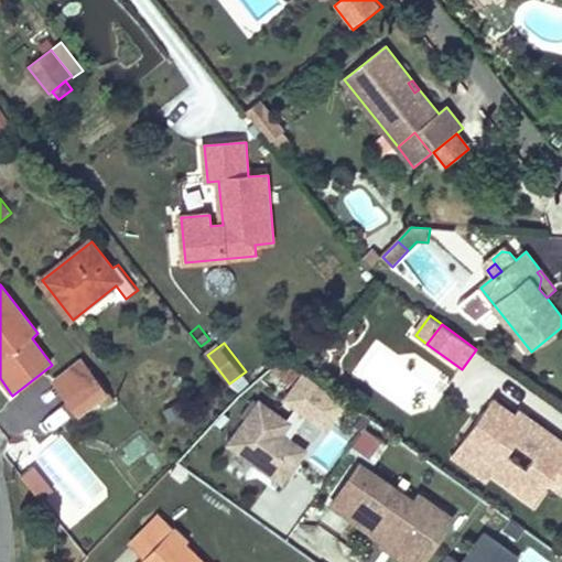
[(284,359),(271,370),(296,389),(306,375),(284,359)]
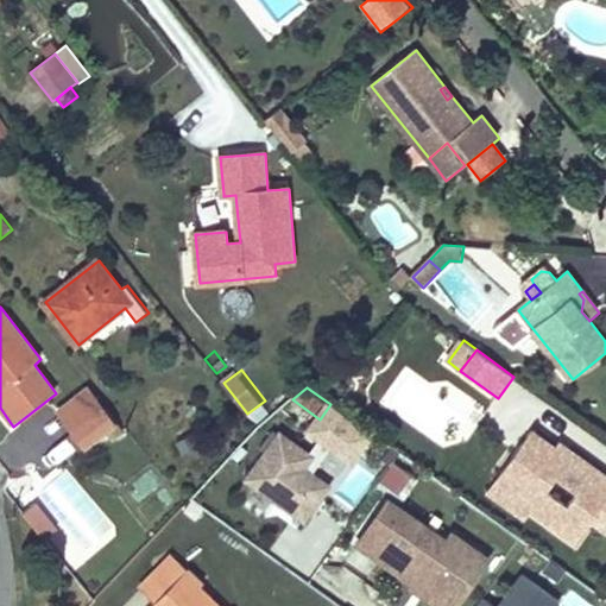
[(88,391),(63,411),(75,427),(100,406),(88,391)]
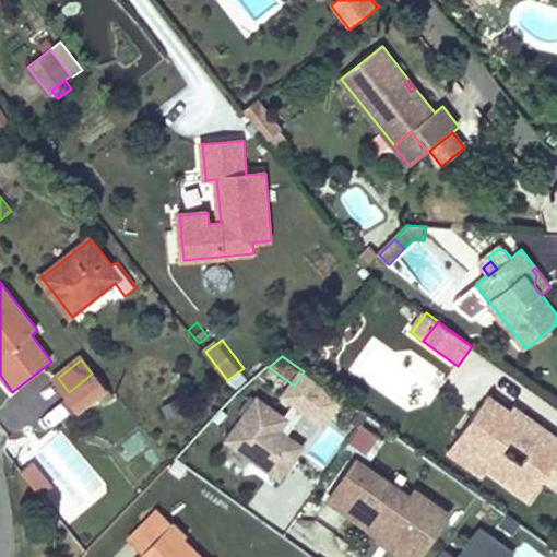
[(304,371),(294,386),(285,398),(324,424),(343,399),(304,371)]
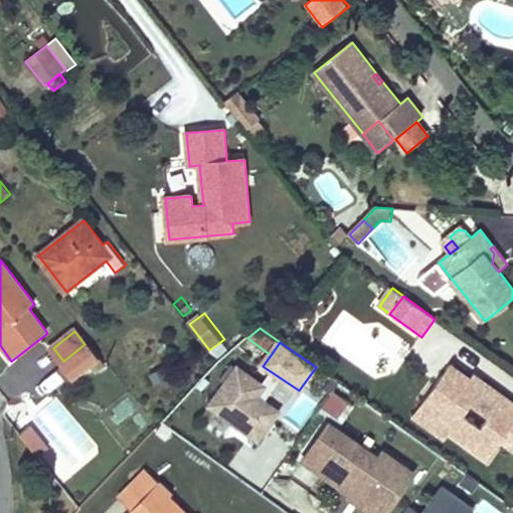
[(63,361),(53,348),(50,350),(72,378),(98,359),(86,344),(84,344),(63,361)]
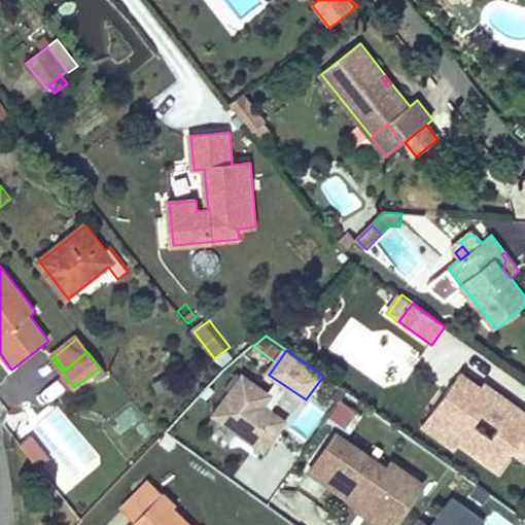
[(461,374),(432,413),(465,435),(460,442),(461,444),(500,470),(514,452),(524,435),(524,412),(493,389),(490,394),(482,389),(461,374)]
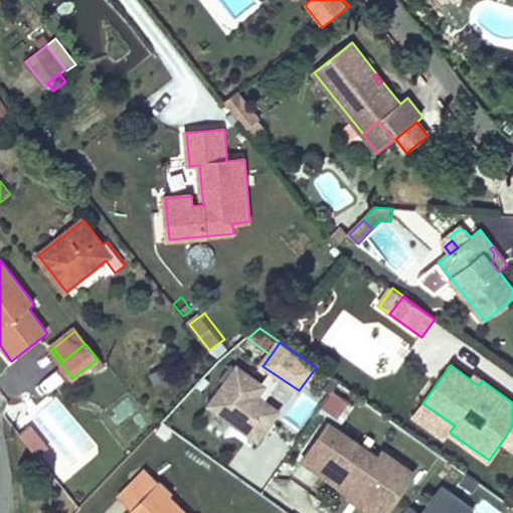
[(163,369),(151,375),(156,384),(168,378),(163,369)]
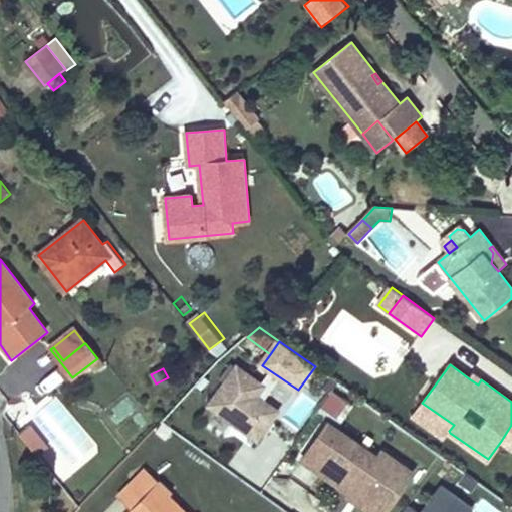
[(481,379),(473,374),(470,379),(478,385),(481,379)]
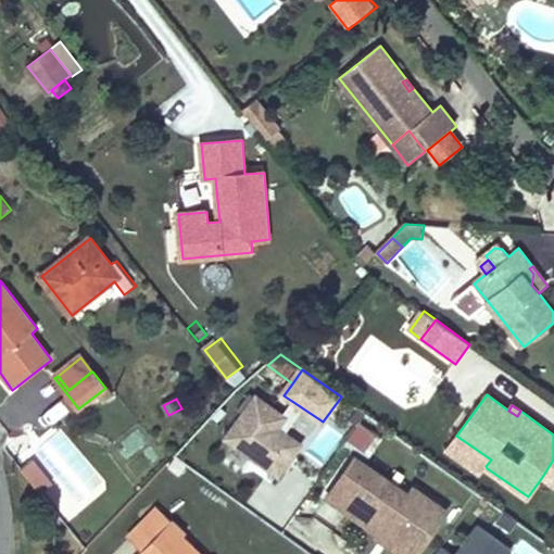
[(359,423),(348,441),(370,454),(381,436),(359,423)]
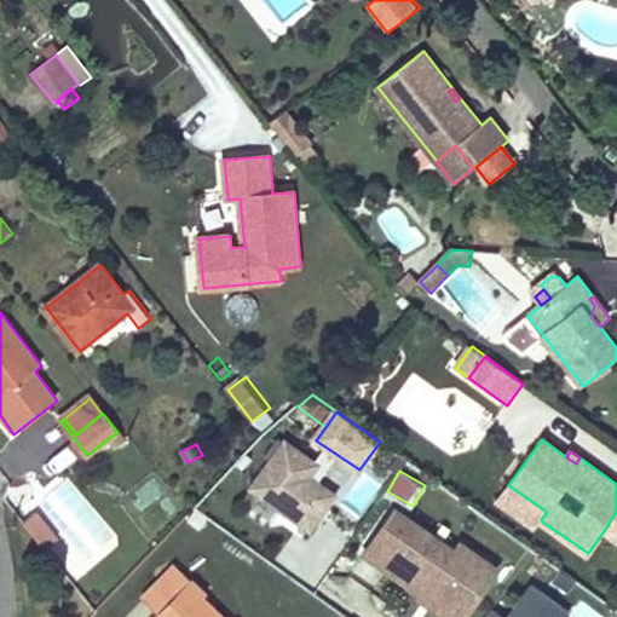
[(70,477),(46,495),(96,563),(121,543),(70,477)]
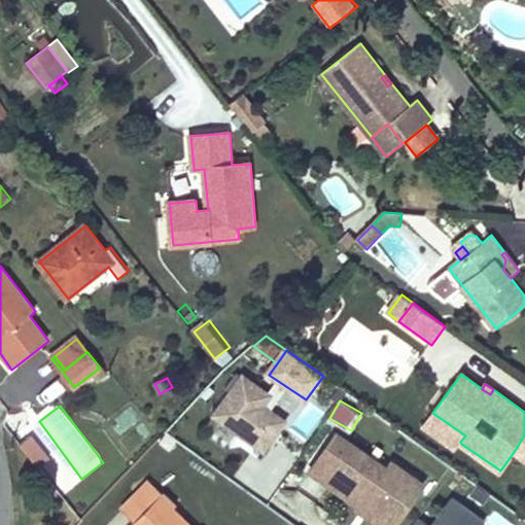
[(424,425),(457,450),(461,444),(460,442),(465,435),(432,413),(424,425)]
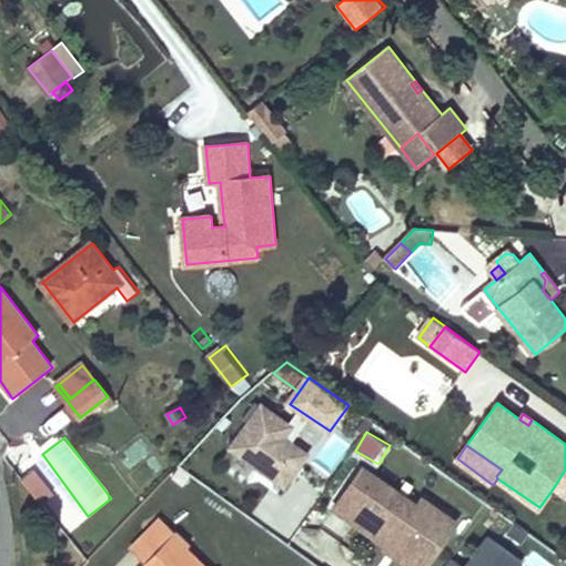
[(365,467),(341,501),(357,513),(353,519),(390,547),(394,539),(427,564),(452,529),(418,506),(365,467)]
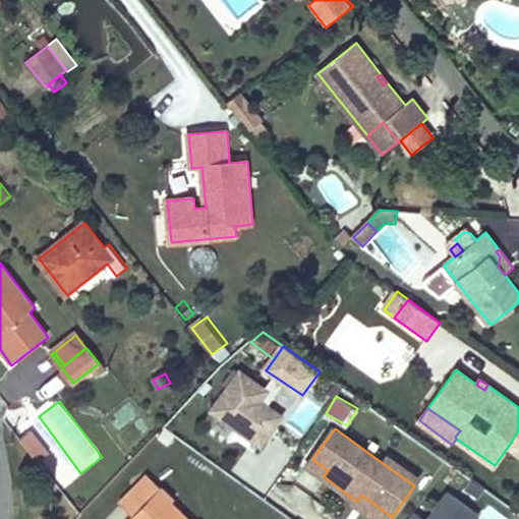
[(178,440),(165,430),(160,438),(173,446),(178,440)]
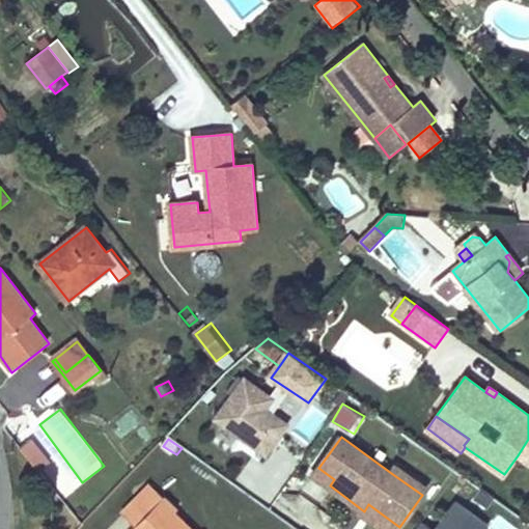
[(528,439),(518,455),(528,463),(528,439)]
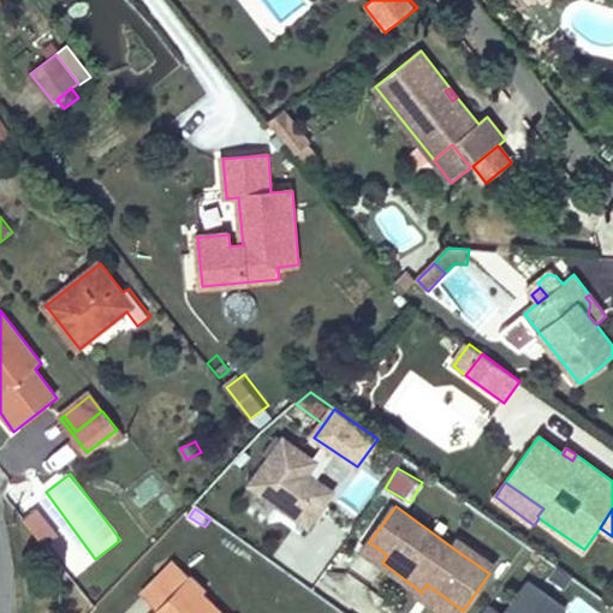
[(25,521),(35,531),(47,522),(36,511),(25,521)]
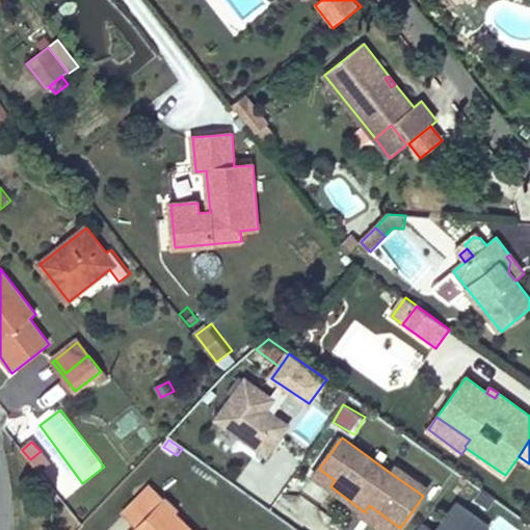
[(41,451),(30,459),(41,473),(51,465),(41,451)]
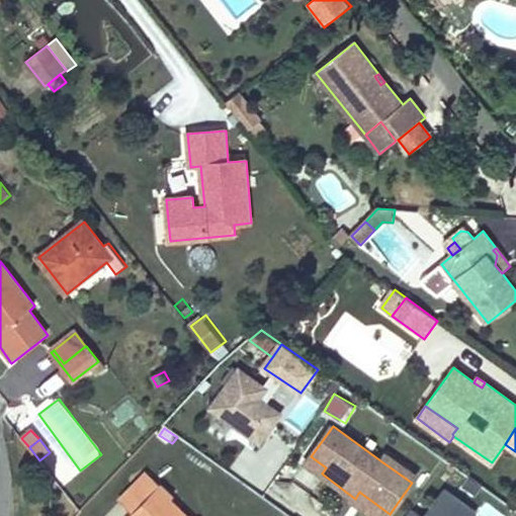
[(387,455),(381,461),(412,483),(416,477),(387,455)]
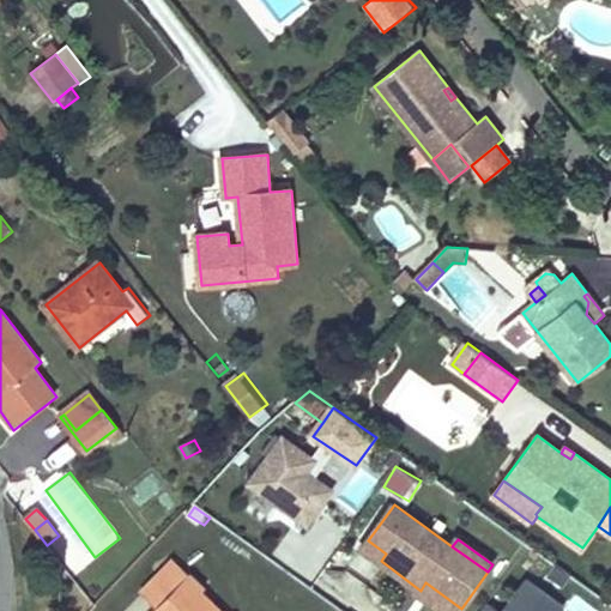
[(386,554),(368,540),(362,548),(381,561),(386,554)]
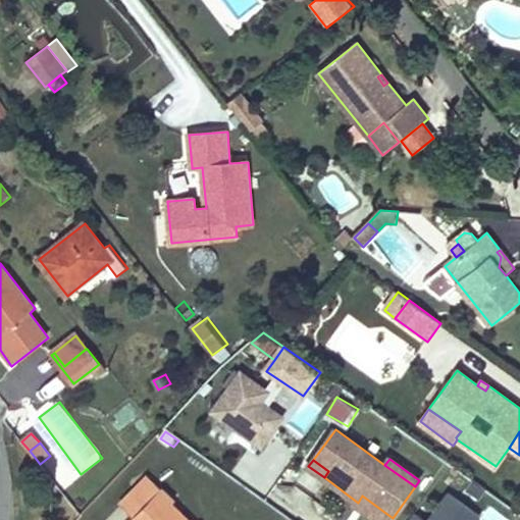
[(123,506),(136,516),(159,492),(148,481),(123,506)]
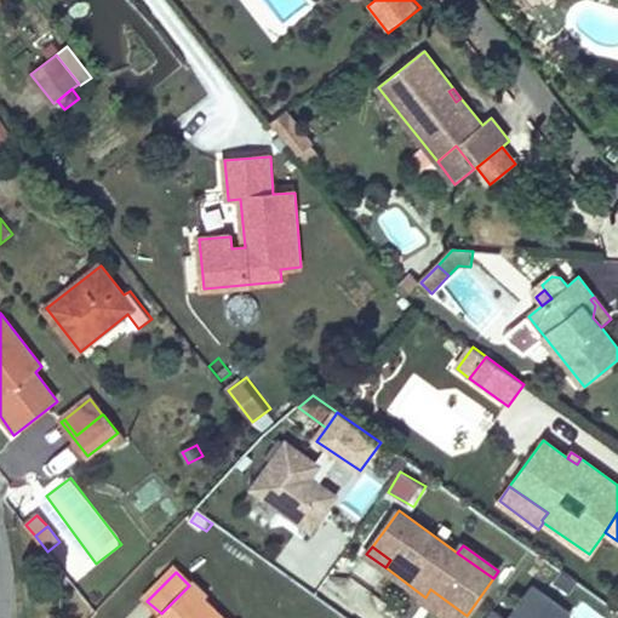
[(222,617),(189,585),(161,613),(156,617),(222,617)]
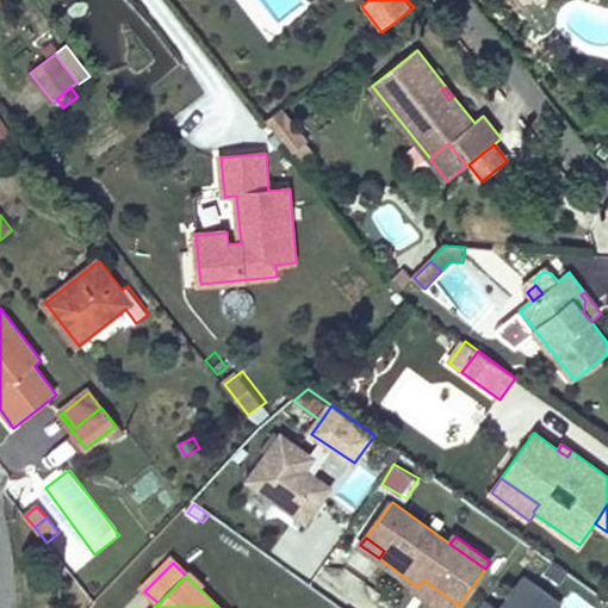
[(562,607),(563,606),(526,577),(502,607),(495,607),(490,603),(486,607),(562,607)]
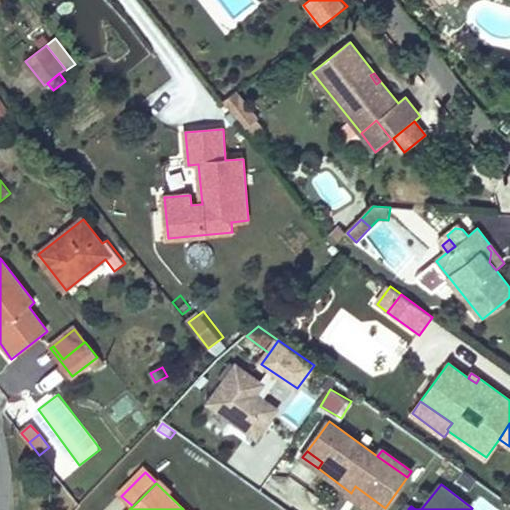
[(355,486),(351,493),(349,496),(368,509),(384,509),(385,508),(355,486)]
